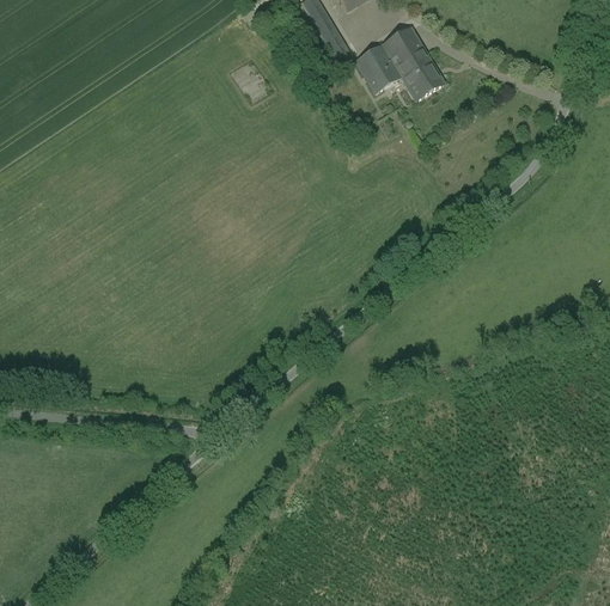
[(351,47),(322,0),(302,0),(294,5),(322,49),(329,46),(336,56),(351,47)]
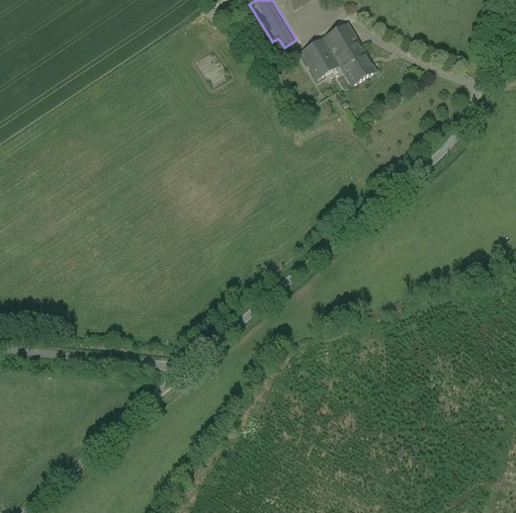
[(349,21),(325,35),(341,63),(365,49),(349,21)]
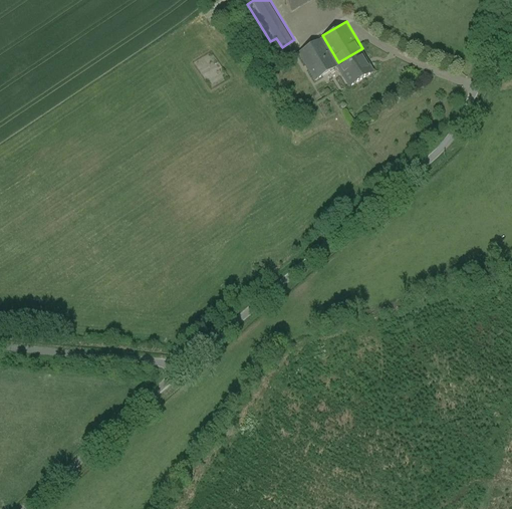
[(322,35),(300,49),(316,76),(338,62),(322,35)]
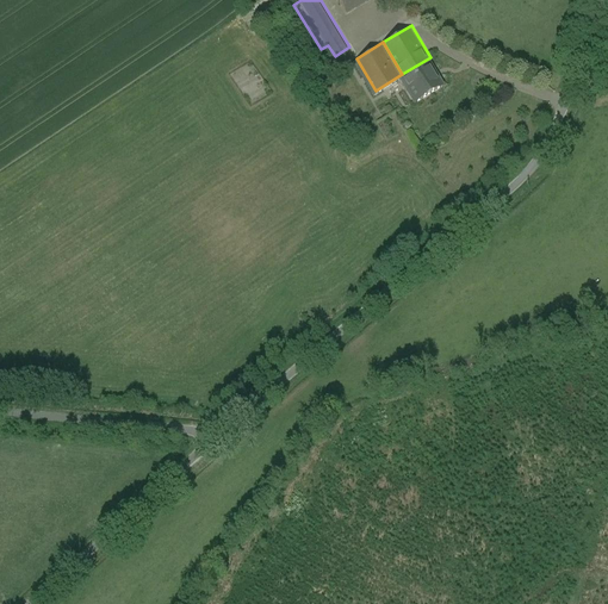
[(430,57),(402,74),(416,98),(445,80),(430,57)]
